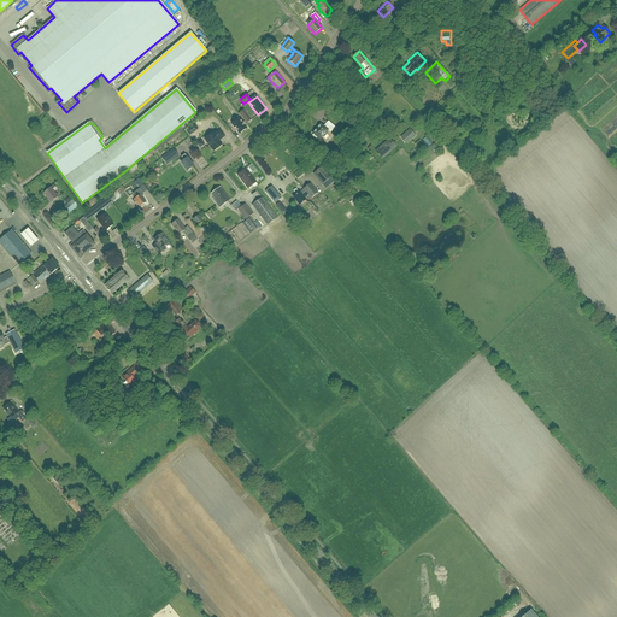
[(247,123),(252,119),(244,110),(239,113),(245,121),(247,123)]
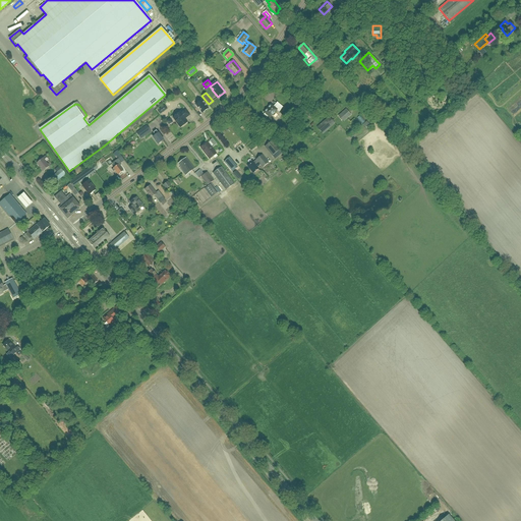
[(207,106),(208,104),(207,103),(205,104),(201,100),(195,105),(197,107),(203,113),(209,108),(207,106)]
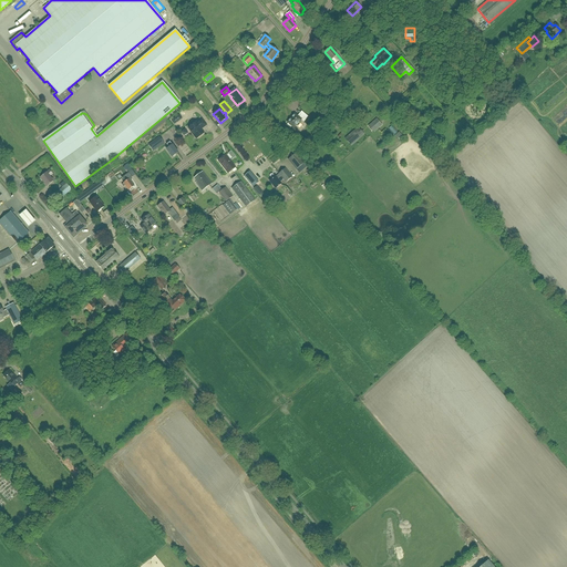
[(299,119),(295,114),(287,123),(288,124),(287,125),(290,129),(291,126),(294,129),(296,126),(297,127),(300,124),(299,123),(301,120),(303,122),(308,117),(303,113),(299,119)]
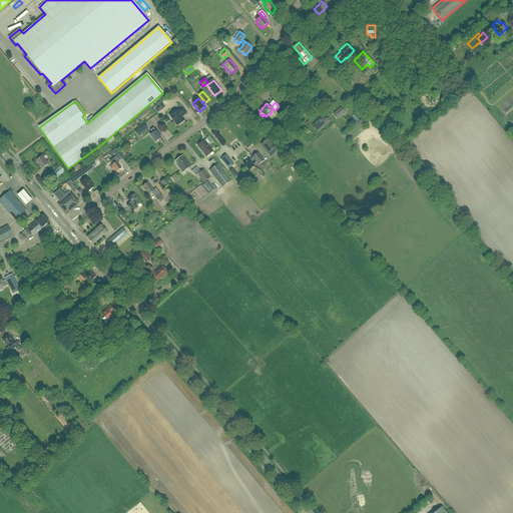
[(164,105),(157,109),(159,113),(167,110),(164,105)]
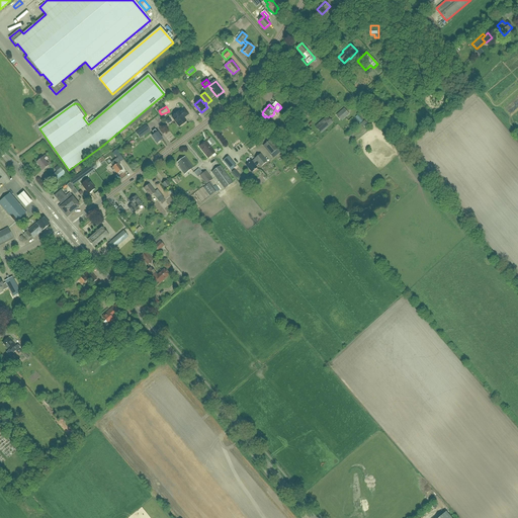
[(184,109),(179,113),(179,112),(172,117),(179,127),(186,121),(183,118),(188,114),(184,109)]
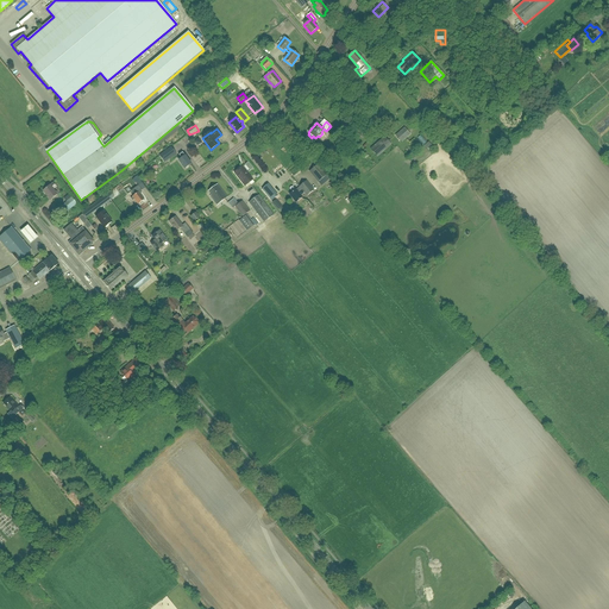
[(395,136),(400,140),(405,136),(406,138),(410,135),(405,129),(395,136)]
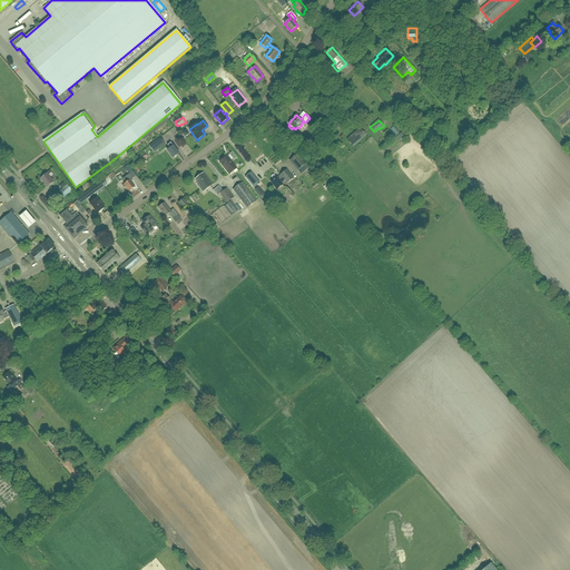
[(365,135),(360,129),(347,140),(351,144),(354,140),(356,143),(365,135)]
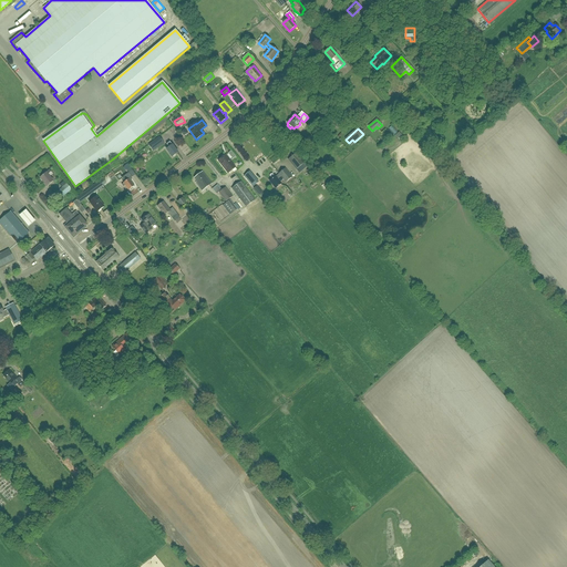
[(157,147),(164,143),(160,137),(153,142),(148,145),(153,151),(157,147)]
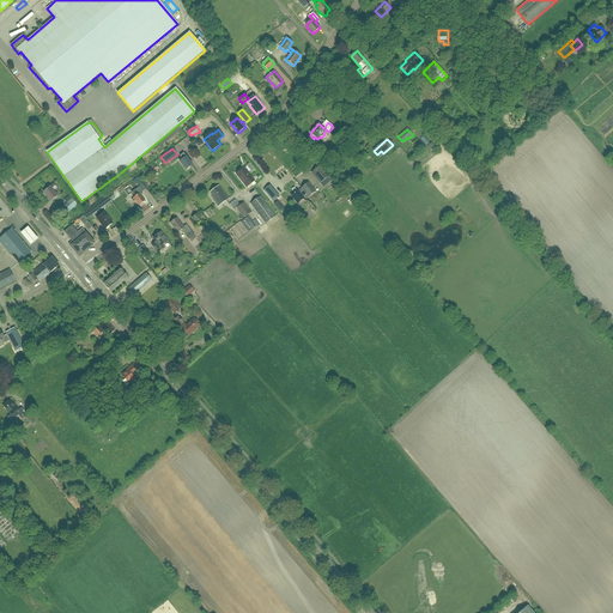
[(186,170),(192,165),(186,157),(183,155),(180,157),(182,159),(180,162),(186,170)]
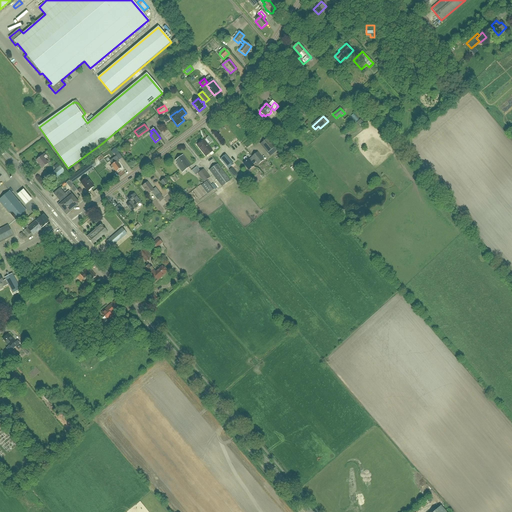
[(267,153),(274,148),(267,139),(260,144),(267,153)]
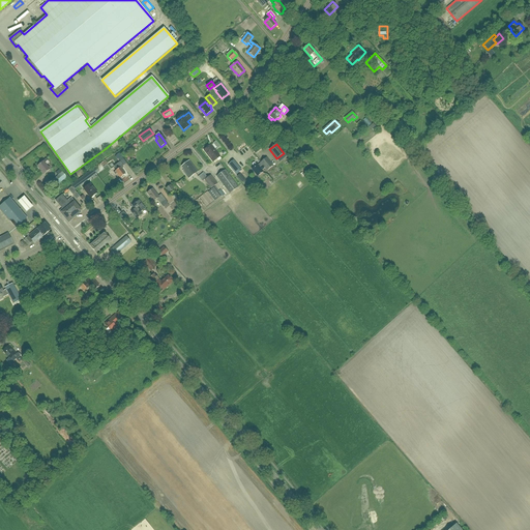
[(219,157),(210,145),(208,147),(207,147),(205,148),(205,150),(204,151),(213,163),(219,157)]
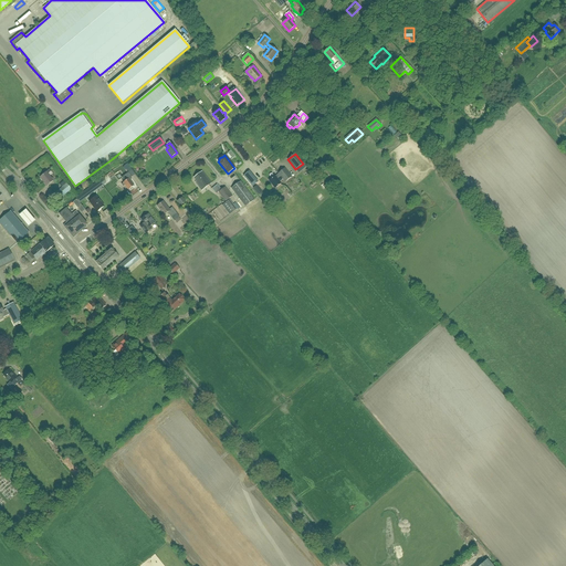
[(284,168),(279,174),(281,177),(282,179),(283,179),(285,182),(292,177),(284,168)]
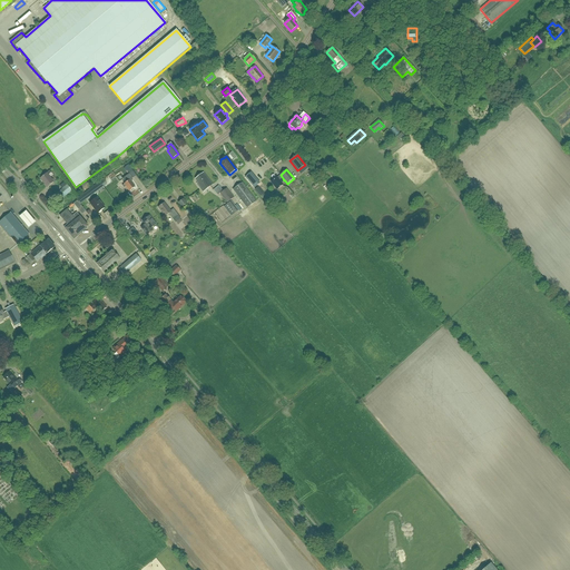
[(52,175),(49,172),(47,174),(40,179),(48,187),(53,183),(49,177),(52,175)]
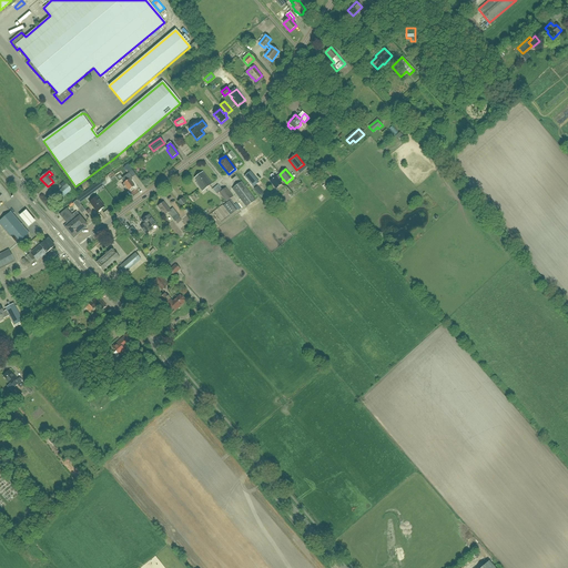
[(196,183),(202,191),(212,184),(203,172),(194,179),(198,182),(196,183)]
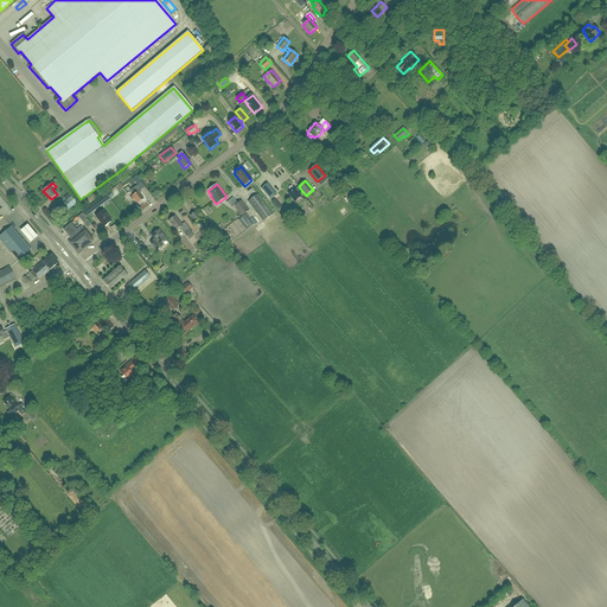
[(267,184),(261,189),(270,200),(276,196),(267,184)]
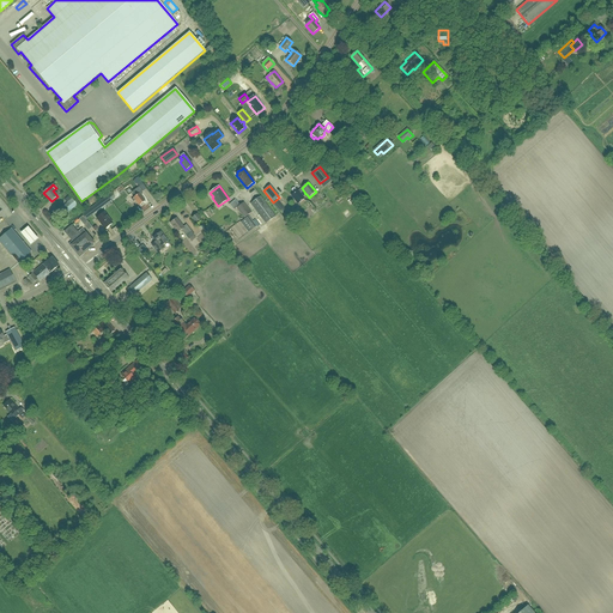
[(143,192),(139,187),(132,193),(135,198),(132,200),(133,202),(135,201),(139,206),(145,201),(139,194),(143,192)]
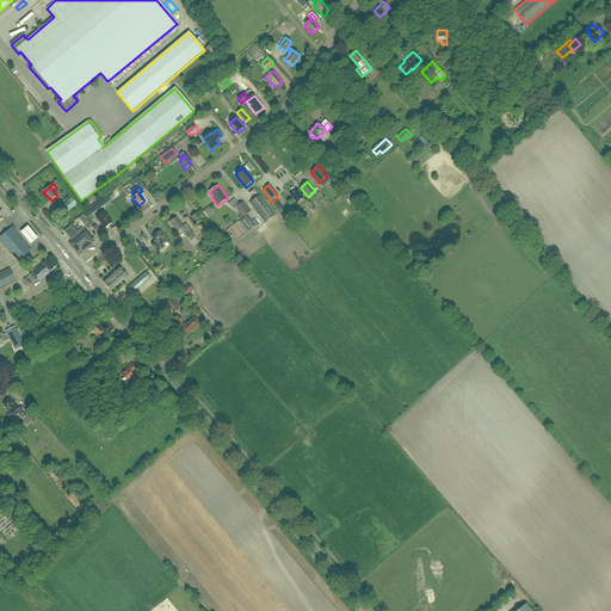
[(303,191),(301,187),(297,191),(290,196),(297,204),(303,198),(302,197),(304,193),(303,191)]
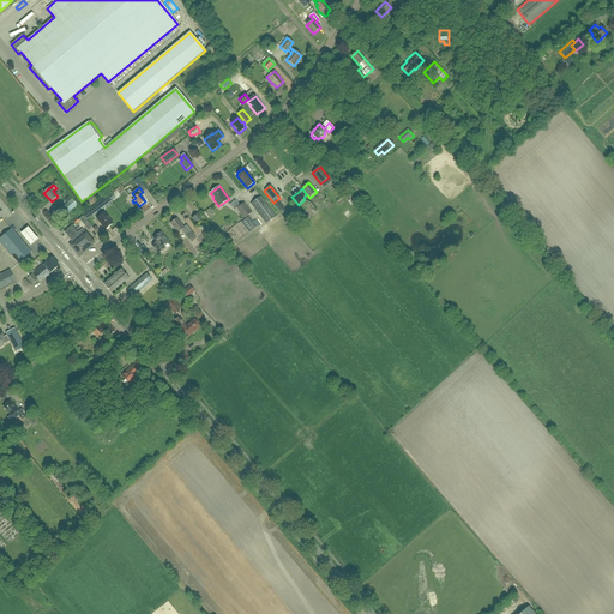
[(276,216),(260,197),(251,203),(265,223),(276,216)]
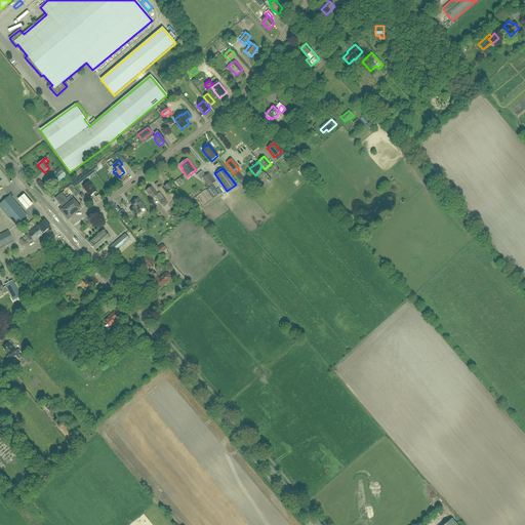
[(62,170),(56,174),(62,180),(66,176),(62,170)]
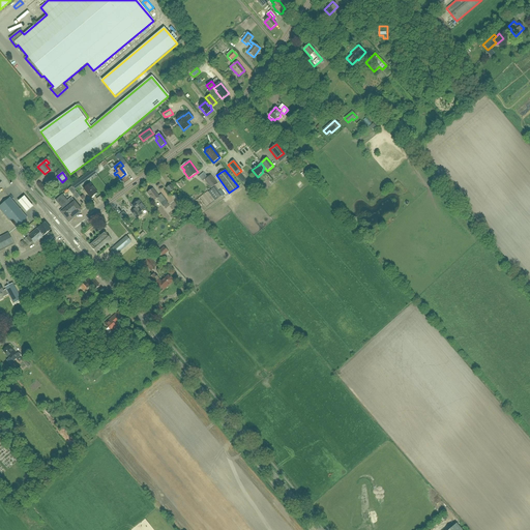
[(211,188),(217,183),(210,175),(206,179),(202,174),(199,176),(203,181),(205,180),(211,188)]
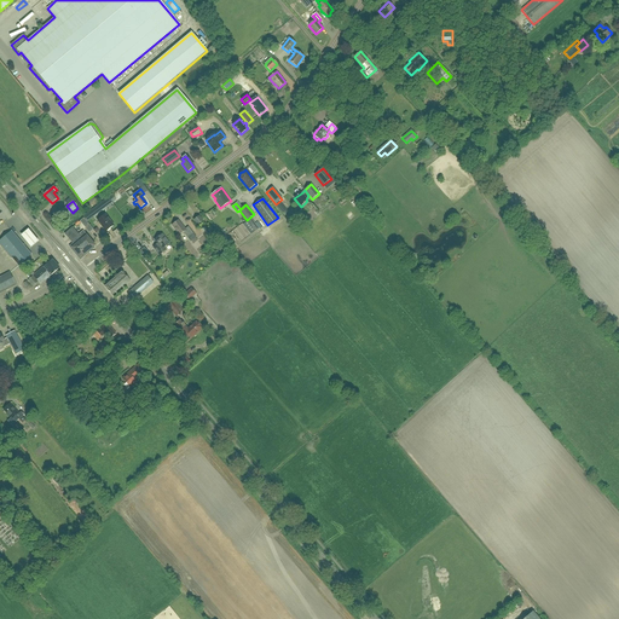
[(99,204),(92,210),(96,215),(103,209),(99,204)]
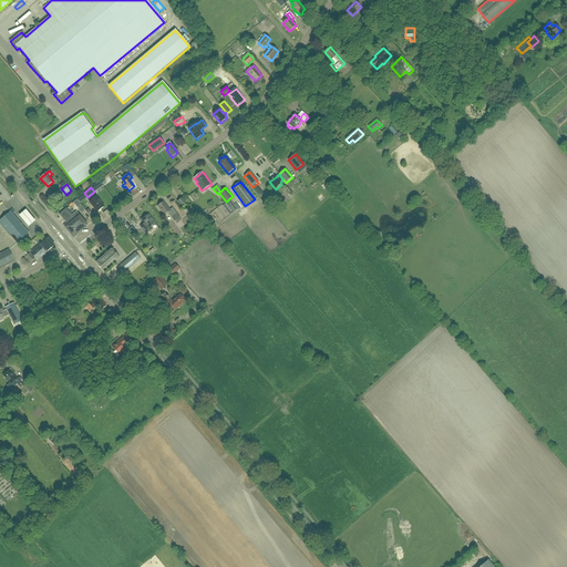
[(96,213),(104,207),(96,197),(90,203),(96,213)]
